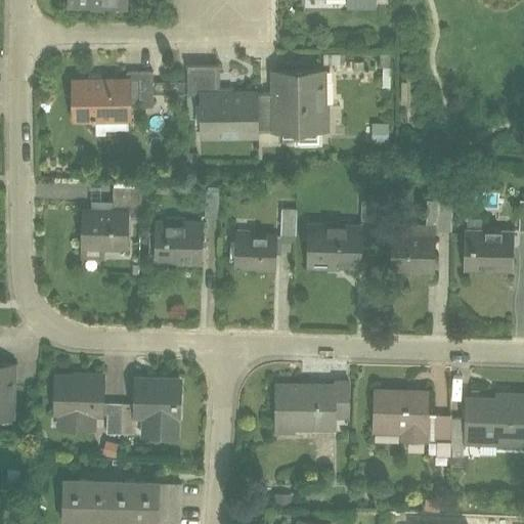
[(258,94),(258,90),(216,89),(216,66),(186,66),(186,98),(200,98),(200,102),(192,102),(192,128),(199,128),(199,143),(257,143),(257,132),(258,94)]
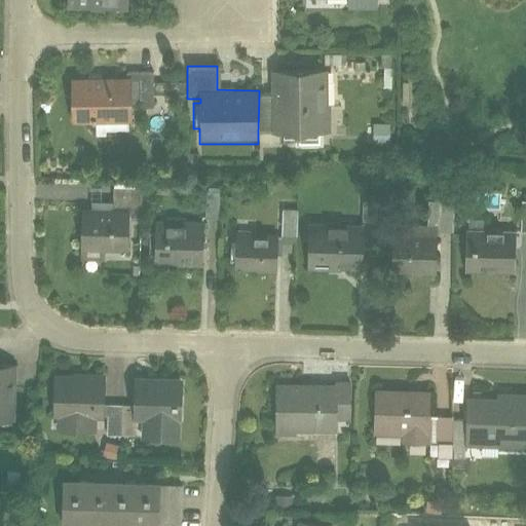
[(269,95),(259,95),(258,133),(279,134),(279,144),(318,145),(318,134),(329,134),(329,105),(338,105),(338,72),(329,72),(329,70),(269,69),(269,95)]
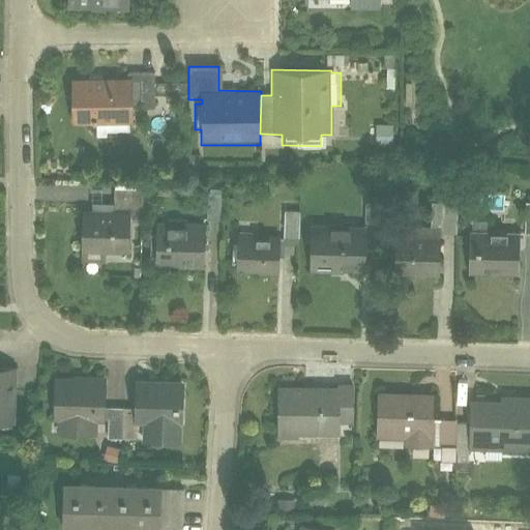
[(120,78),(69,78),(69,125),(93,125),(93,139),(106,139),(106,134),(131,134),(131,111),(152,111),(152,72),(120,72),(120,78)]
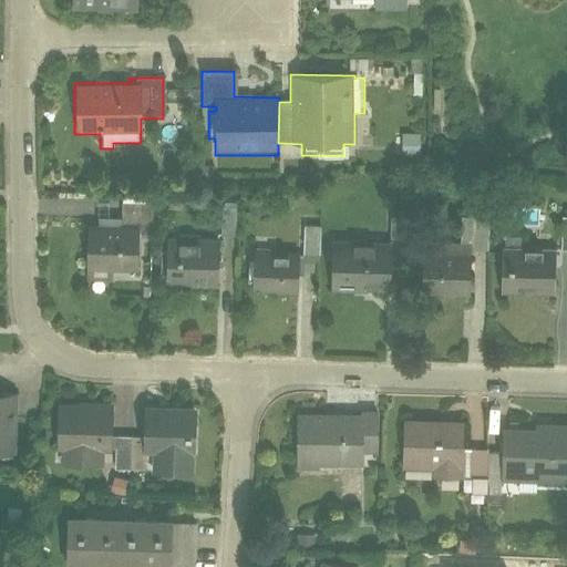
[(418,134),(401,134),(400,156),(418,156),(418,134)]
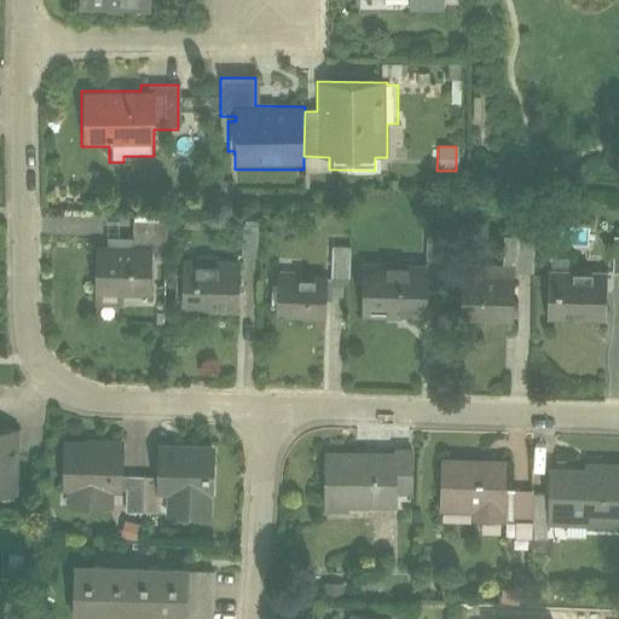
[(105,247),(93,247),(91,305),(154,307),(155,252),(165,252),(166,210),(131,209),(131,238),(105,237),(105,247)]
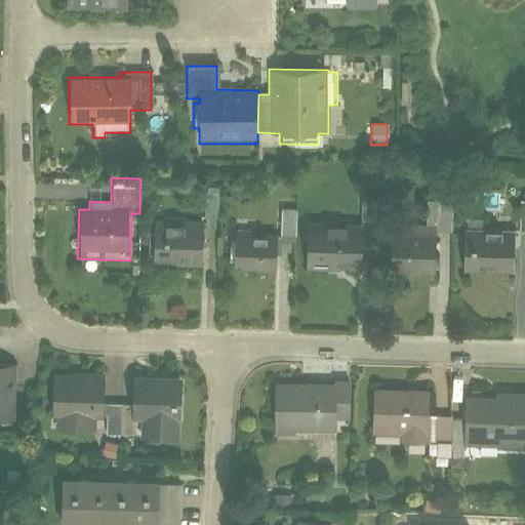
[(209,214),(218,214),(218,193),(209,193),(209,214)]
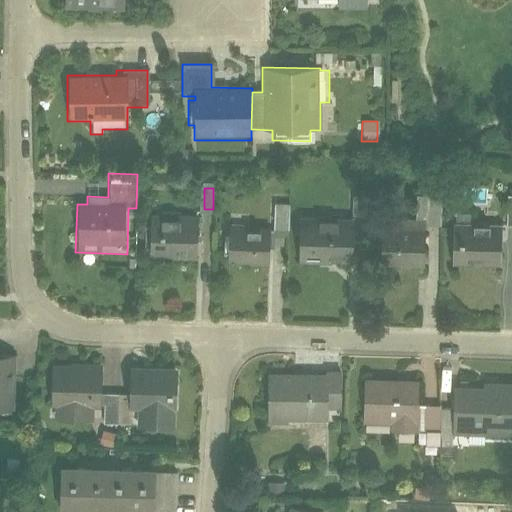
[(351,189),(351,215),(362,215),(362,189),(351,189)]
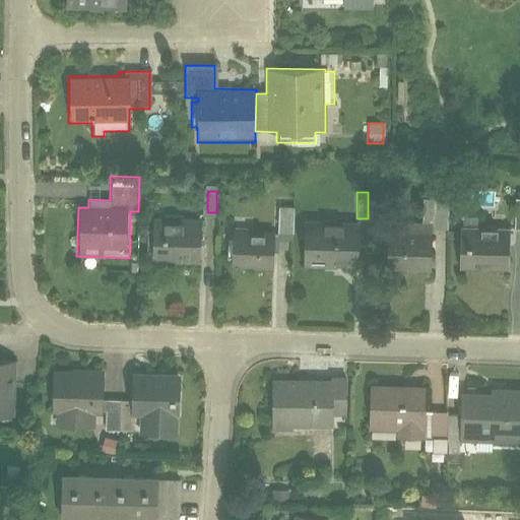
[(432,272),(432,228),(447,229),(447,199),(421,198),(421,222),(403,222),(403,228),(387,228),(387,272),(432,272)]
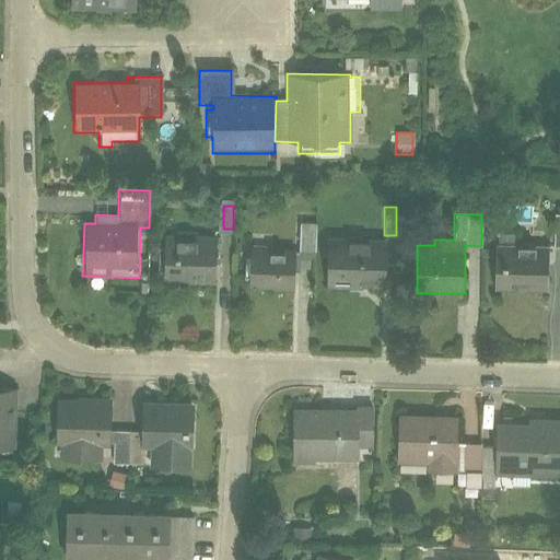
[(299,222),(298,252),(314,252),(315,222),(299,222)]
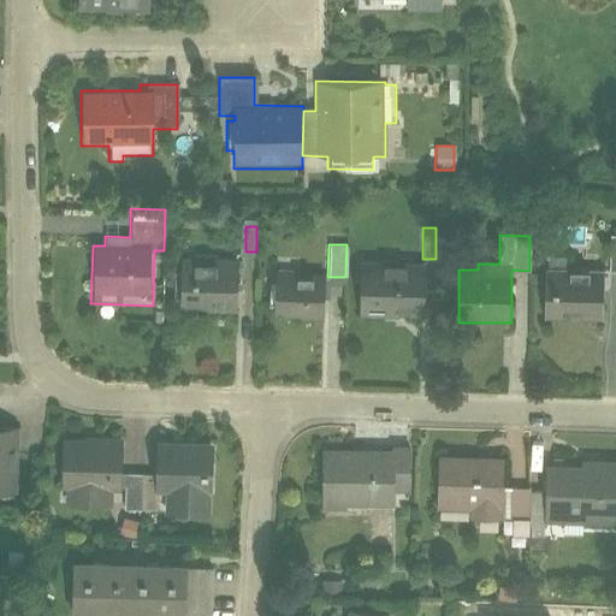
[(178,300),(178,314),(234,315),(236,258),(181,255),(179,271),(173,270),(172,300),(178,300)]
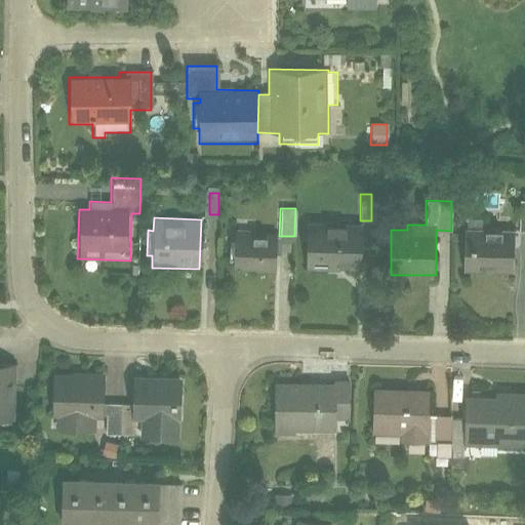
[(360,223),(299,220),(298,248),(308,248),(307,272),(359,274),(360,223)]
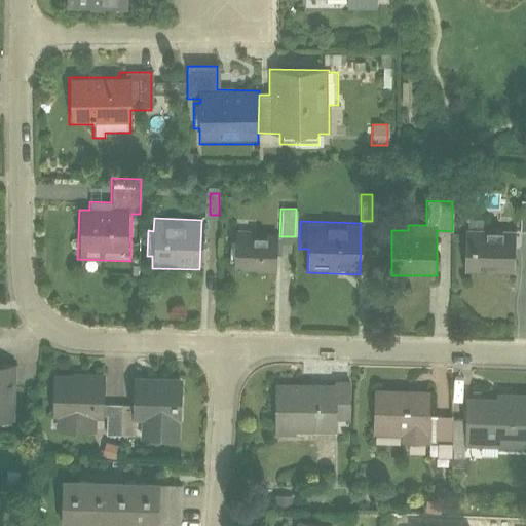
[(464,227),(463,273),(513,274),(514,228),(464,227)]
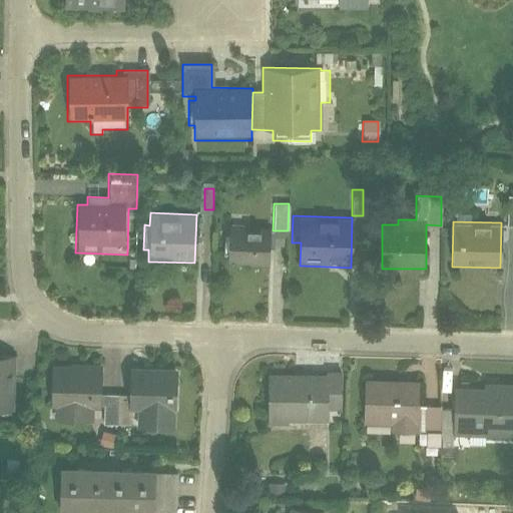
[(227,254),(226,266),(268,268),(270,229),(229,226),(228,234),(223,233),(222,254),(227,254)]
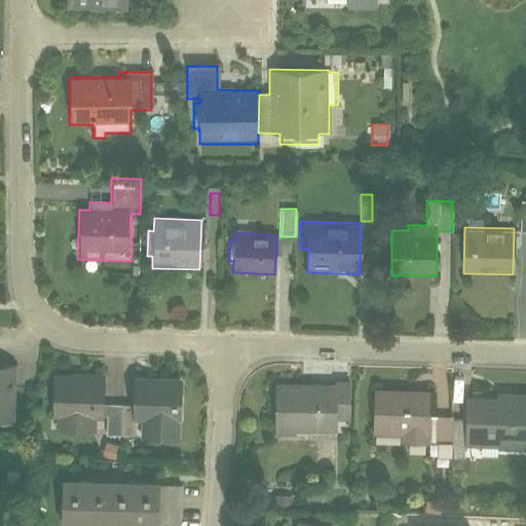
[(0,423),(11,423),(11,363),(0,363),(0,423)]
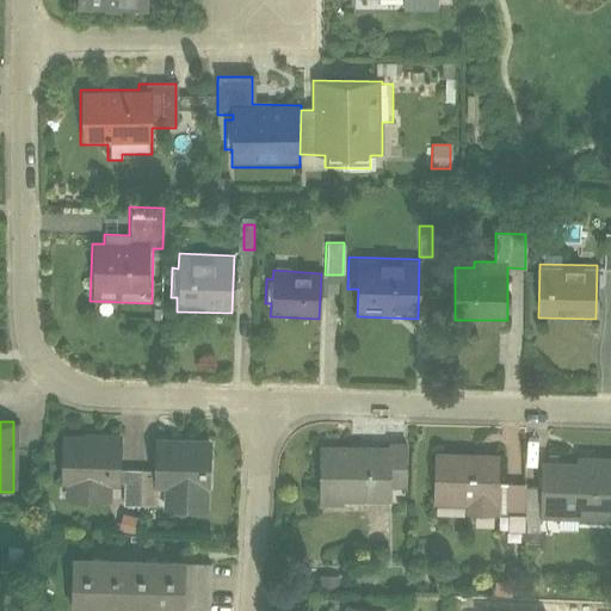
[(63,436),(61,486),(71,486),(71,499),(110,501),(111,486),(121,486),(123,438),(63,436)]
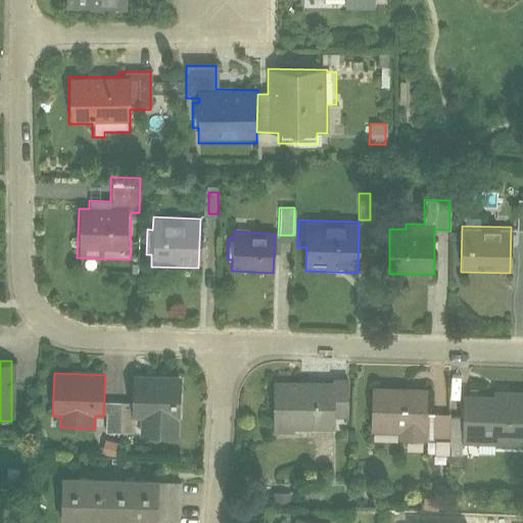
[(135,418),(143,418),(143,435),(180,437),(183,376),(136,374),(135,403),(135,418)]
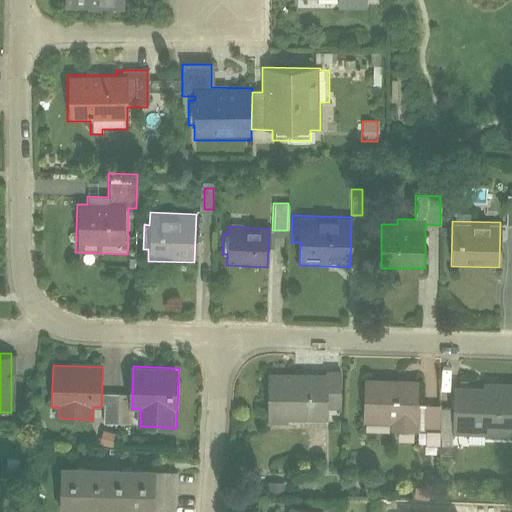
[(325,373),(268,373),(268,427),(325,427),(325,419),(342,419),(342,369),(325,369),(325,373)]
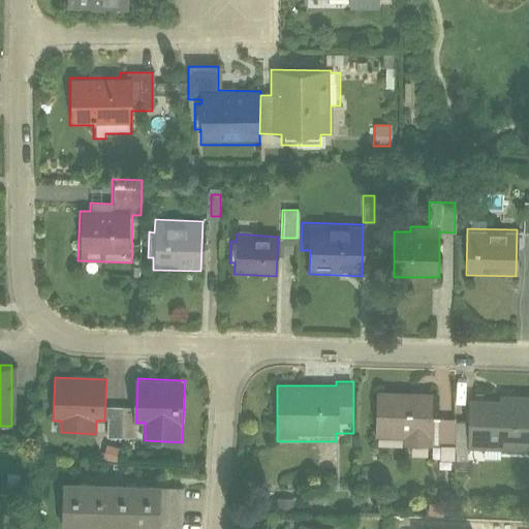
[(454,450),(455,421),(432,419),(432,391),(376,390),(375,446),(408,446),(408,457),(427,457),(428,446),(438,446),(437,462),(454,462),(454,450)]
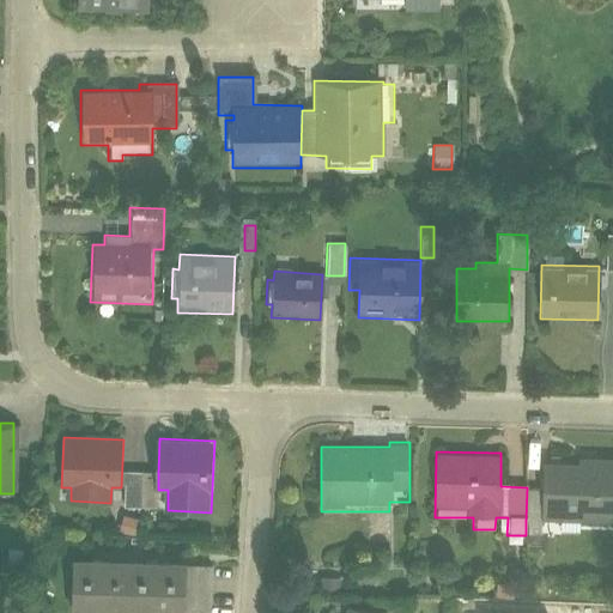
[(577,462),(542,462),(541,487),(527,487),(526,522),(574,523),(574,533),(612,533),(612,455),(577,455),(577,462)]
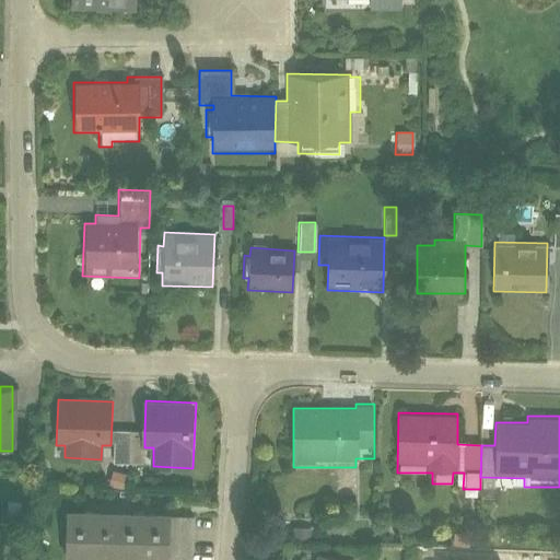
[(144,432),(115,431),(114,463),(143,464),(144,447),(144,432)]
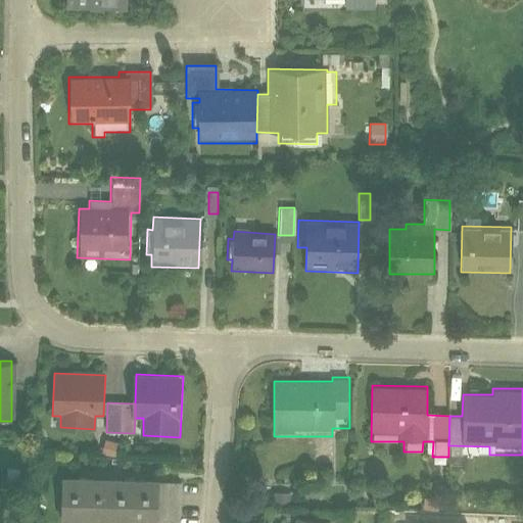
[(157,475),(61,472),(59,522),(179,522),(181,480),(157,479),(157,475)]
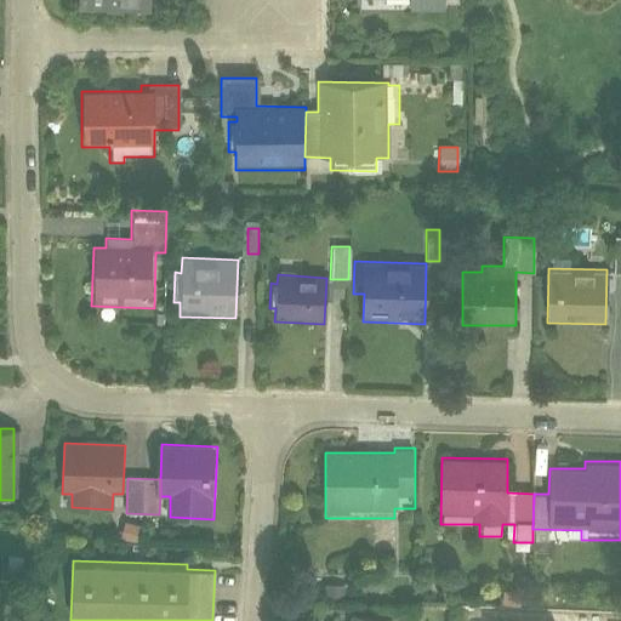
[(341,585),(323,584),(322,600),(340,602),(341,585)]
